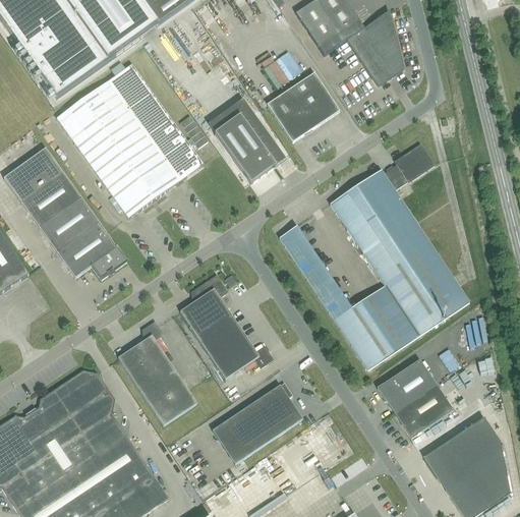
[(0,0),(0,18),(55,97),(106,60),(156,24),(189,0),(0,0)]
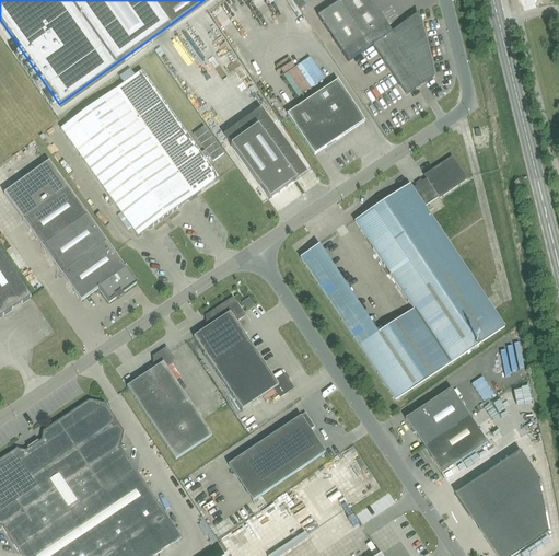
[(347,58),(367,45),(371,42),(398,82),(405,92),(433,73),(424,42),(411,21),(393,26),(392,27),(389,29),(371,0),(336,0),(316,13),(347,58)]
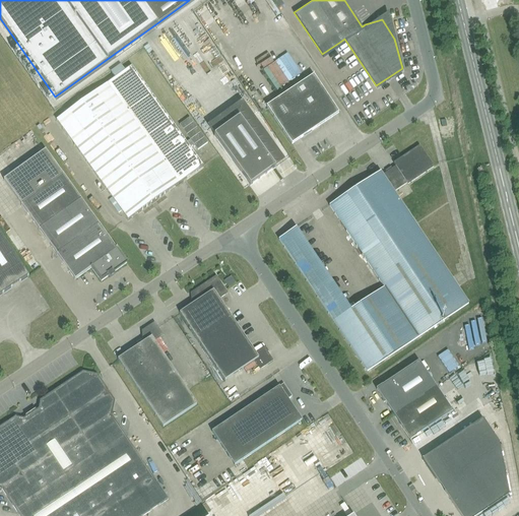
[(230,81),(236,78),(223,56),(217,60),(230,81)]
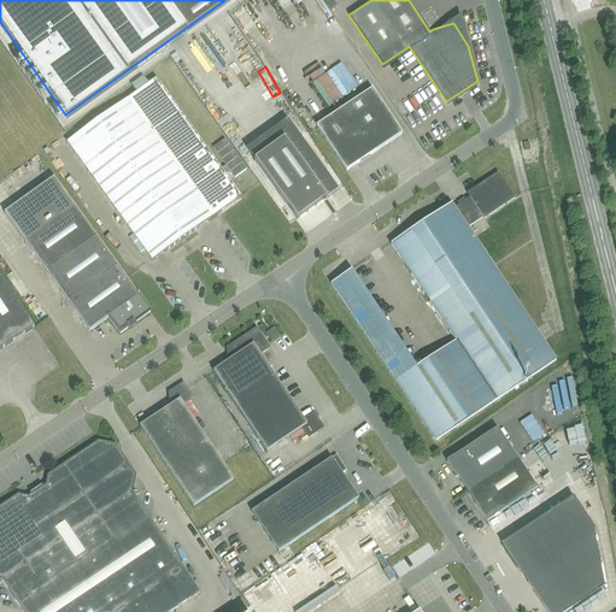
[(154,75),(147,80),(141,72),(129,81),(135,89),(65,139),(132,230),(127,234),(139,249),(142,246),(151,257),(166,246),(194,227),(194,225),(240,193),(154,75)]
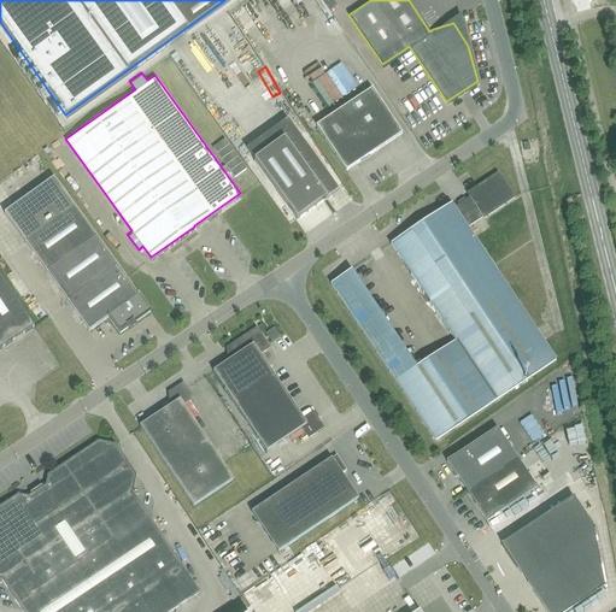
[(204,105),(211,99),(191,74),(183,78),(204,105)]
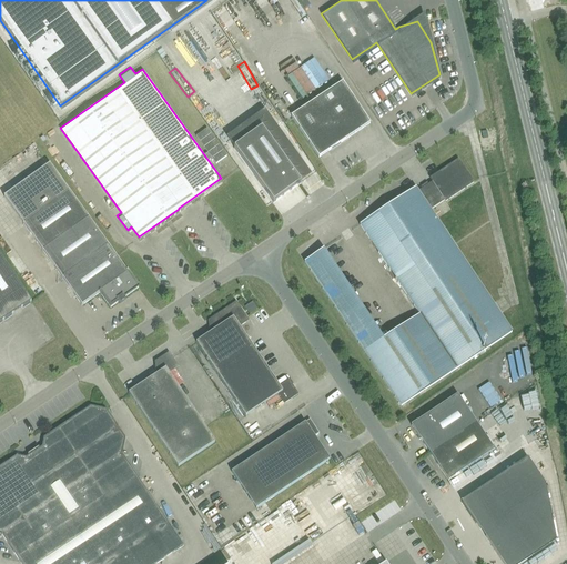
[(310,72),(304,74),(310,84),(314,81),(310,72)]
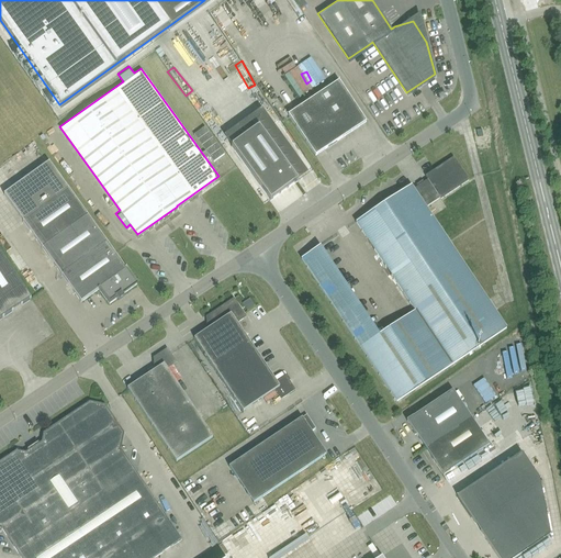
[(287,112),(314,152),(314,153),(365,119),(337,78),(287,112)]
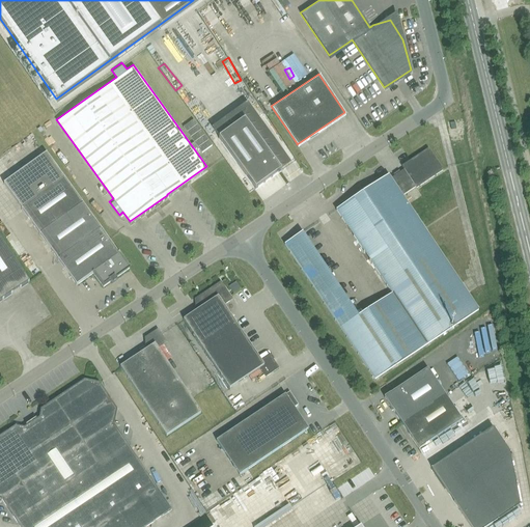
[(243,117),(218,136),(254,187),(254,186),(280,168),(243,117)]
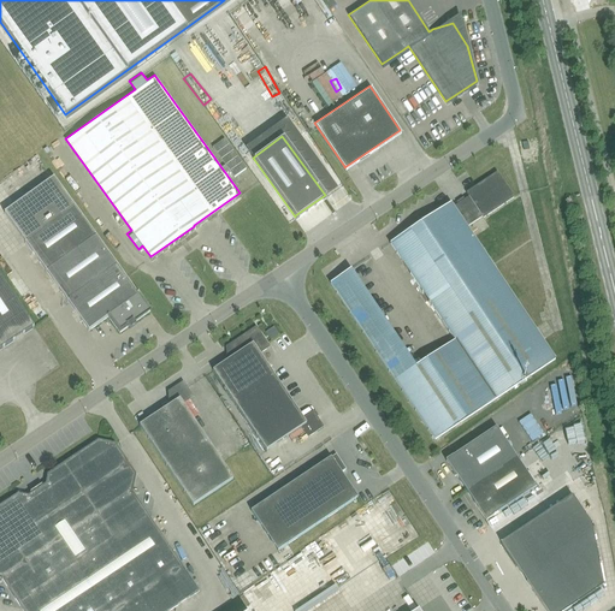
[(349,266),(329,280),(433,437),(554,356),(465,224),(482,213),(482,214),(513,194),(496,168),(465,189),(467,193),(463,196),(462,194),(455,199),(456,201),(451,203),(449,200),(389,239),(454,337),(414,363),(349,266)]
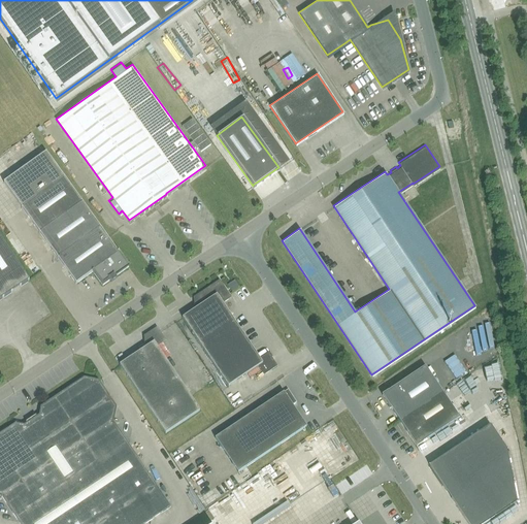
[(107,236),(80,199),(63,174),(44,149),(2,179),(21,204),(75,281),(92,268),(101,283),(127,264),(109,238),(109,237),(108,235),(107,236)]
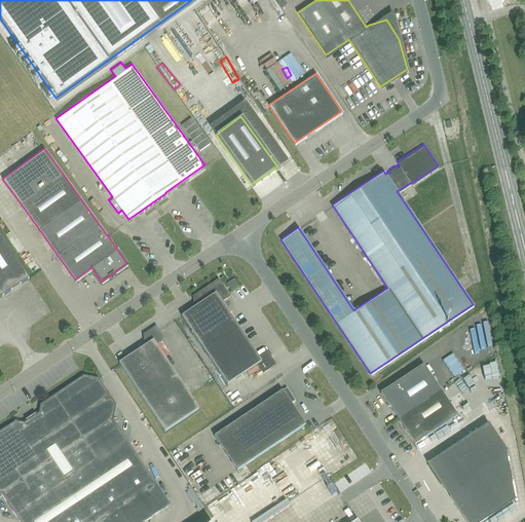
[(0,294),(28,275),(0,234),(0,294)]
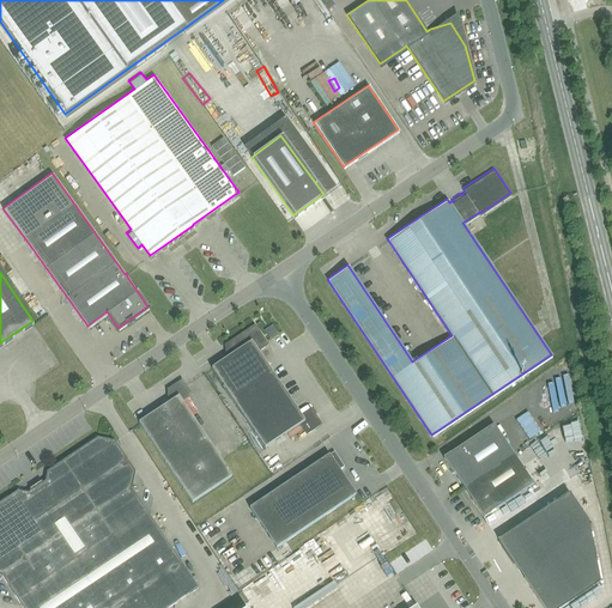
[(210,365),(264,445),(298,421),(306,431),(320,421),(310,407),(300,413),(256,348),(267,342),(253,322),(223,342),(230,352),(210,365)]
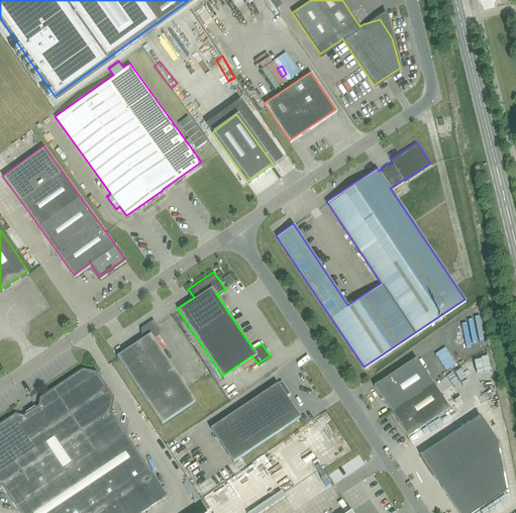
[(145,334),(116,354),(161,421),(194,399),(152,336),(161,330),(152,318),(139,326),(145,334)]
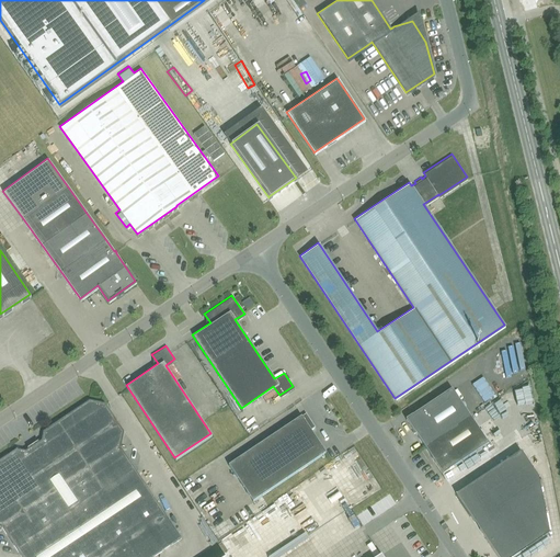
[(423,444),(469,413),(450,386),(404,417),(423,444)]
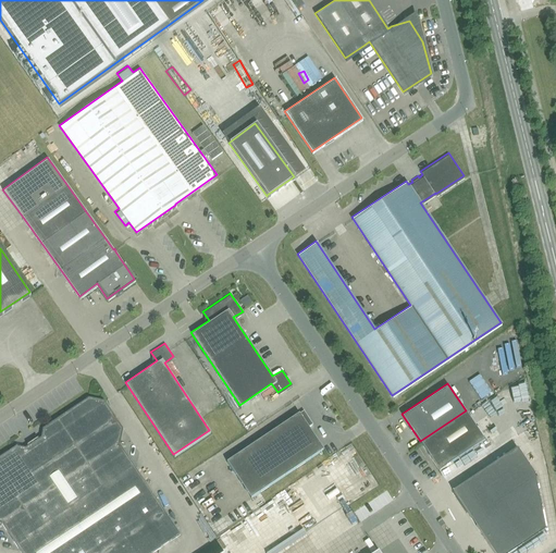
[(22,552),(146,552),(178,531),(119,441),(121,426),(102,398),(87,395),(41,426),(40,434),(24,445),(15,443),(0,453),(0,519),(22,552)]
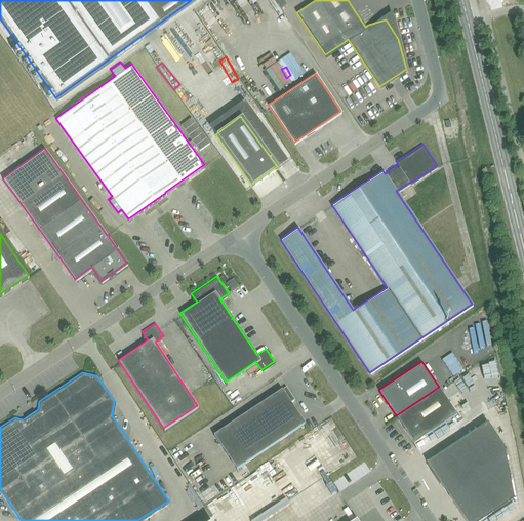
[(285,385),(212,433),(235,467),(304,422),(289,400),(293,397),(285,385)]
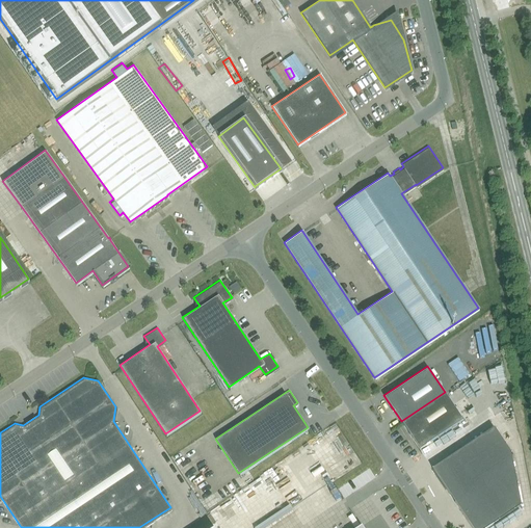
[(445,392),(401,421),(419,447),(461,418),(445,392)]
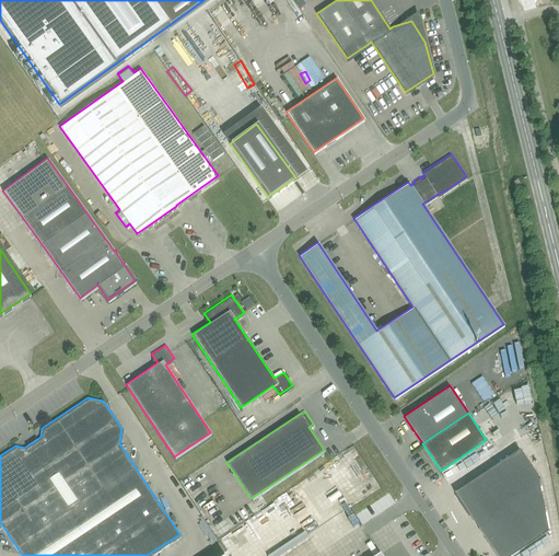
[(497,555),(508,555),(547,530),(536,475),(519,448),(454,491),(497,555)]
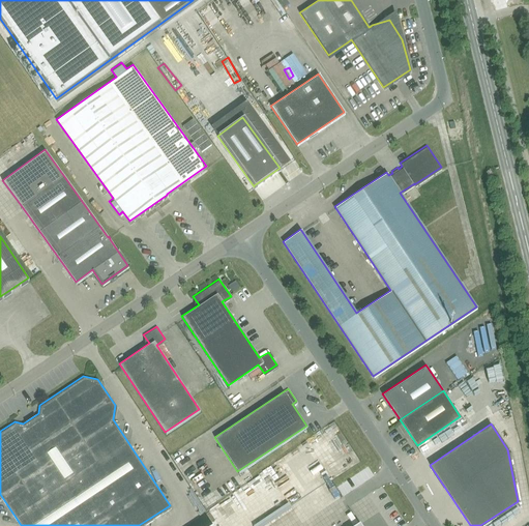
[(328,499),(334,496),(328,484),(322,488),(328,499)]
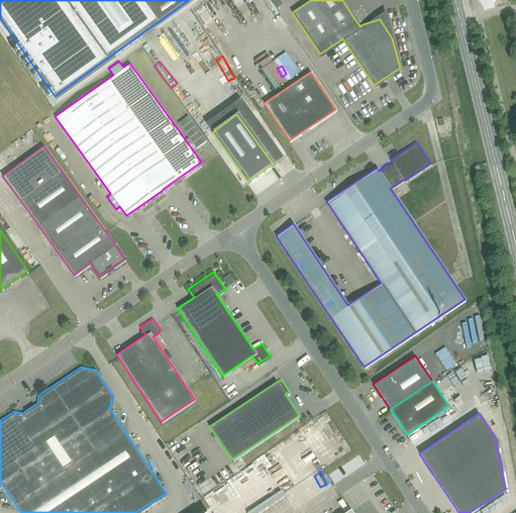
[(289,490),(294,503),(304,499),(300,486),(289,490)]
